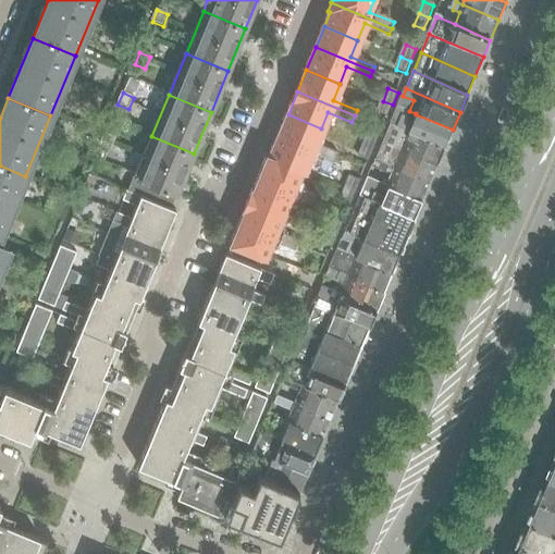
[(387,118),(393,105),(383,101),(378,113),(387,118)]
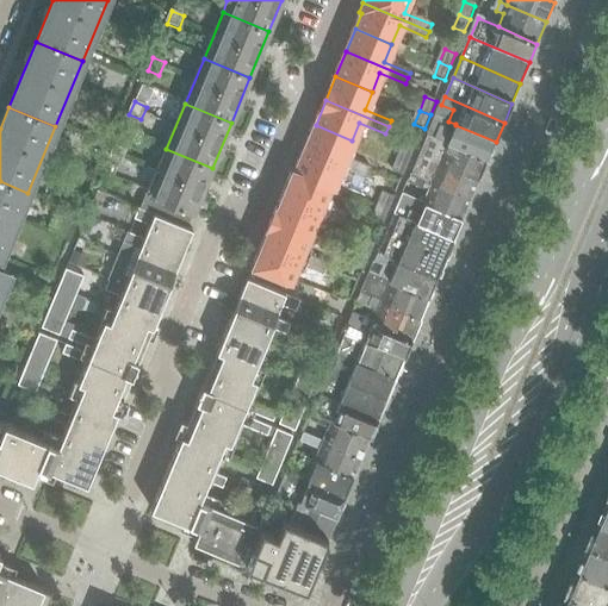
[(429,138),(486,163),(496,142),(456,125),(438,118),(429,138)]
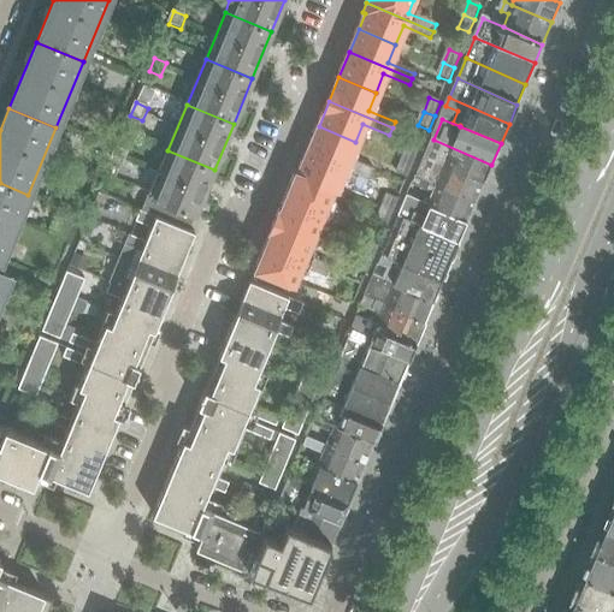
[(136,124),(133,132),(140,136),(143,126),(136,124)]
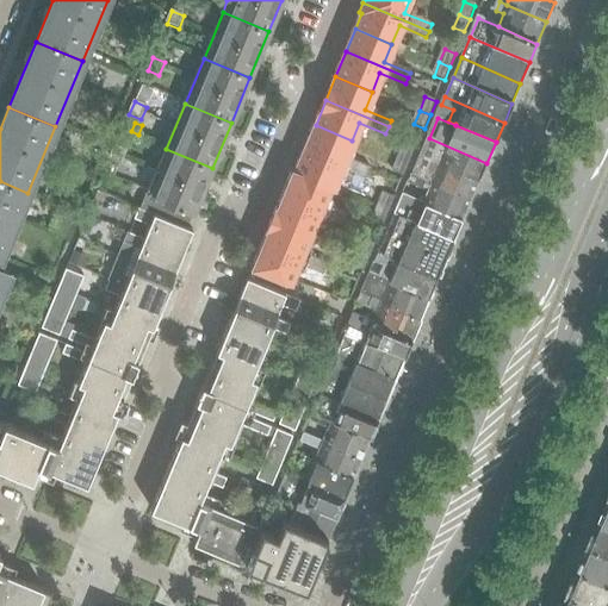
[(352,141),(316,125),(305,149),(368,175),(372,168),(345,157),(352,141)]
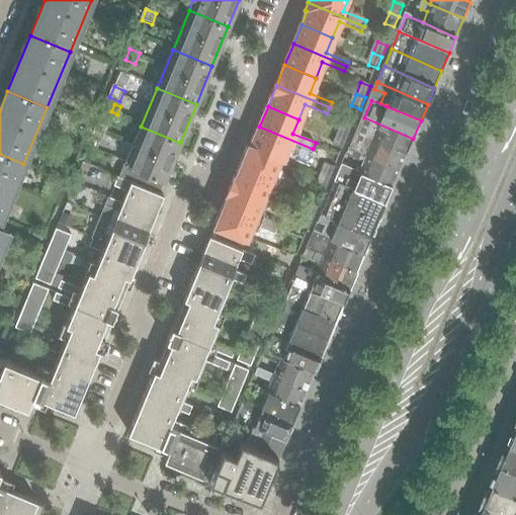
[(357,134),(406,155),(413,139),(364,117),(357,134)]
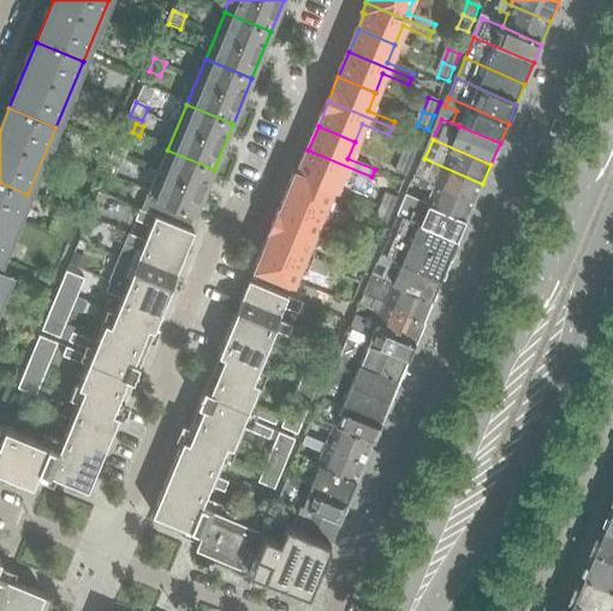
[(414,166),(418,153),(408,148),(402,161),(414,166)]
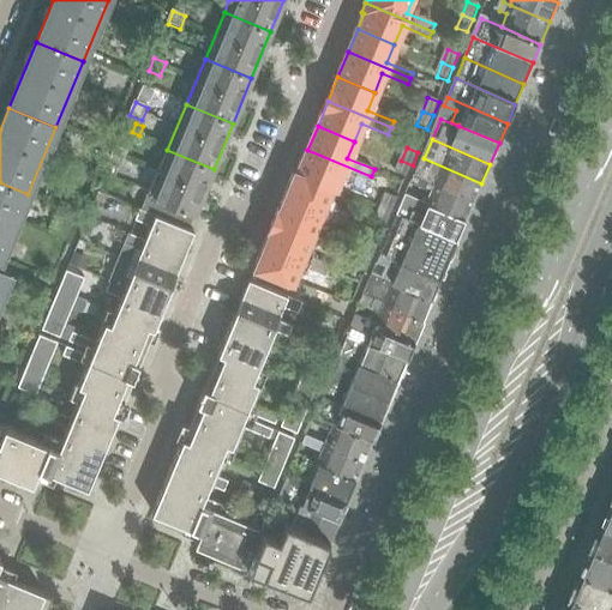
[(129,153),(117,149),(111,161),(123,165),(129,153)]
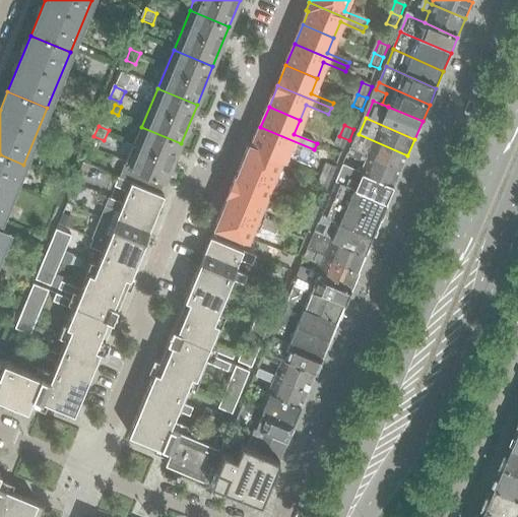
[(126,166),(165,182),(181,143),(141,127),(126,166)]
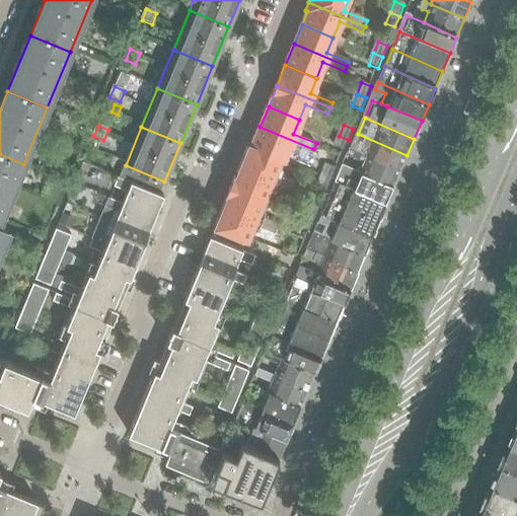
[(313,149),(260,127),(252,146),(249,145),(249,146),(282,160),(288,145),(311,155),(313,149)]
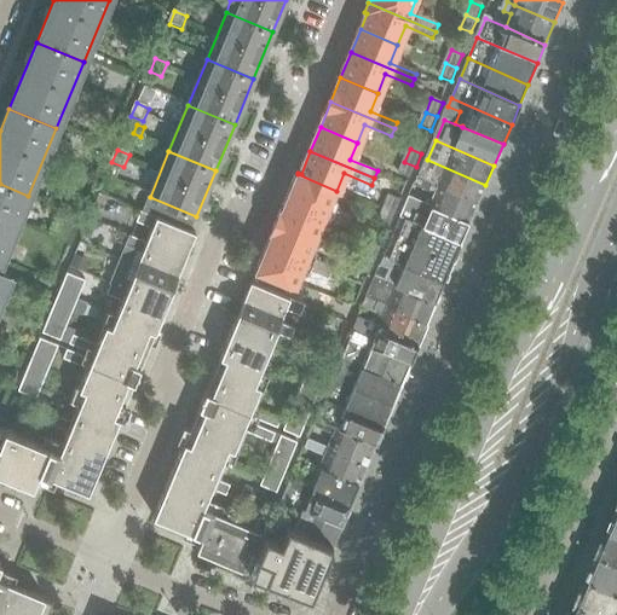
[(419,179),(478,204),(485,185),(427,160),(419,179)]
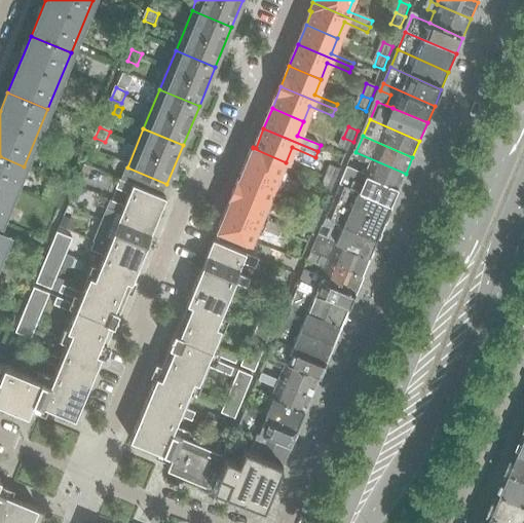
[(348,153),(353,142),(343,138),(339,149),(348,153)]
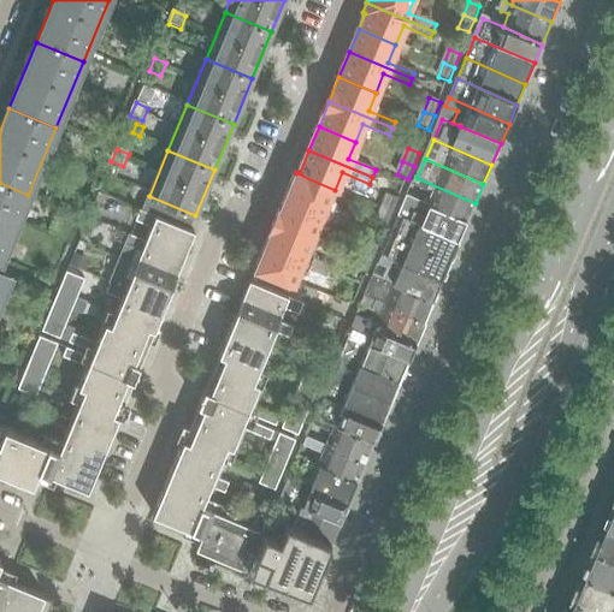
[(335,190),(296,173),(285,197),(349,225),(352,219),(328,208),(335,190)]
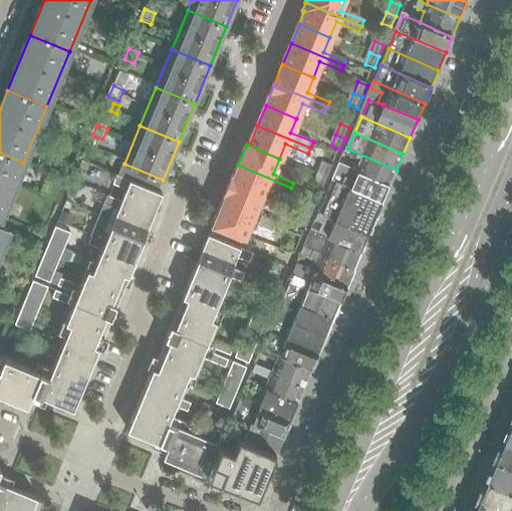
[(355,172),(390,187),(397,170),(347,149),(344,157),(359,163),(355,172)]
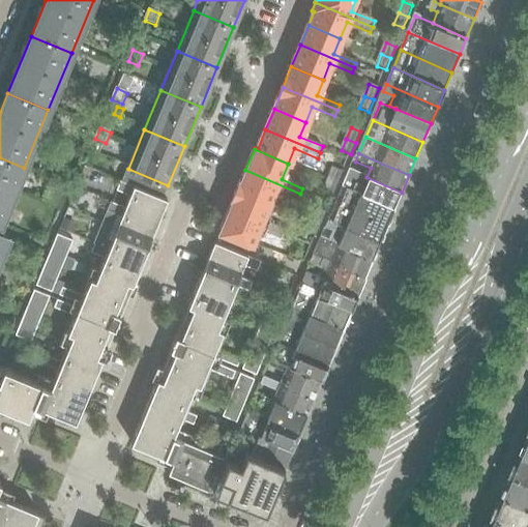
[(0,225),(24,168),(0,157),(0,225)]
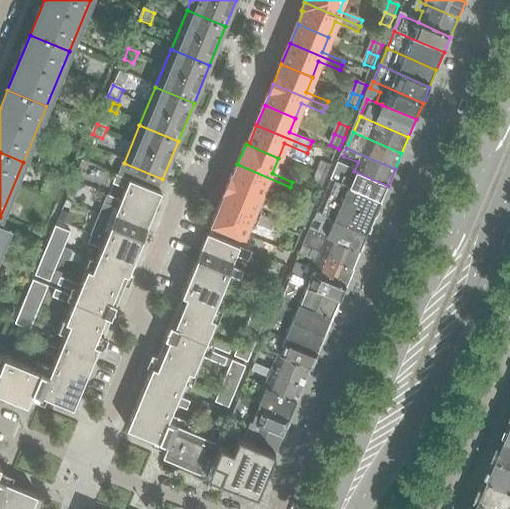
[(124,163),(118,176),(156,192),(162,179),(124,163)]
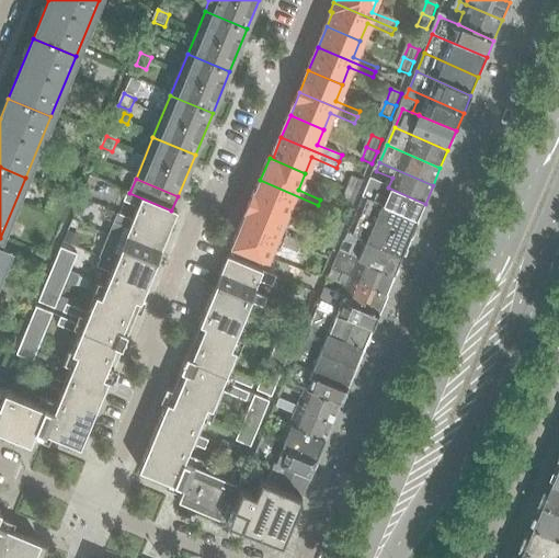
[(358,195),(363,183),(353,179),(348,191),(358,195)]
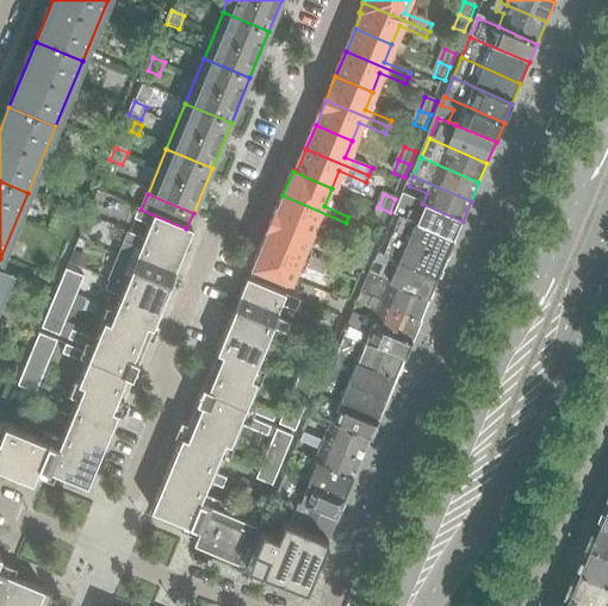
[(346,223),(283,195),(273,220),(311,237),(320,219),(343,229),(346,223)]
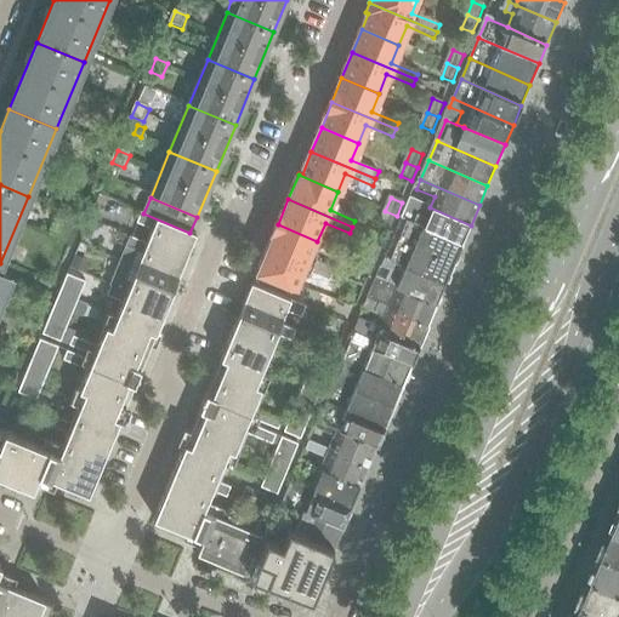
[(461,246),(470,226),(471,226),(430,207),(412,200),(403,221),(461,246)]
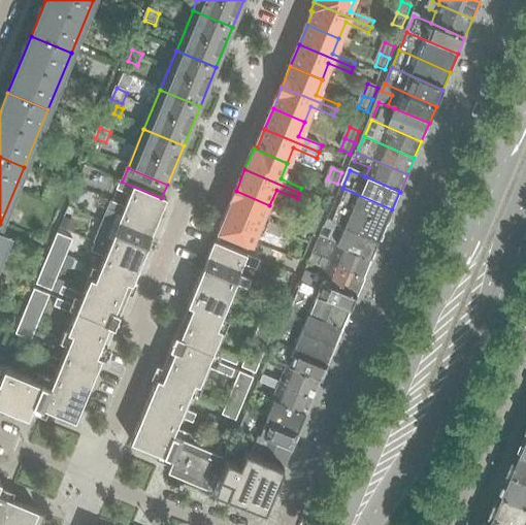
[(332,195),(337,184),(327,179),(322,191),(332,195)]
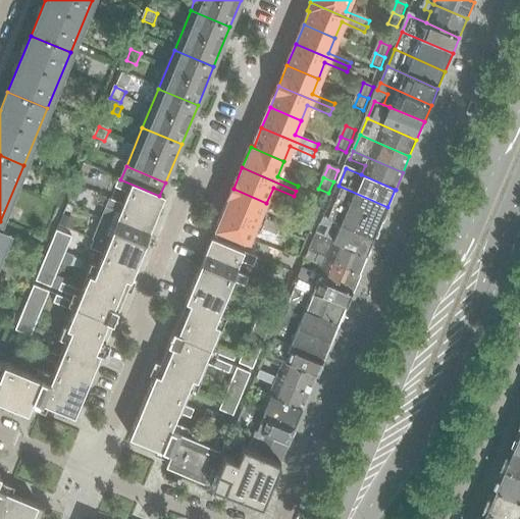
[(106,322),(112,324),(117,311),(112,308),(124,279),(130,282),(164,199),(159,196),(120,179),(118,178),(114,189),(128,195),(123,206),(109,200),(106,208),(120,214),(109,239),(95,232),(88,250),(103,256),(94,277),(89,275),(82,293),(60,284),(57,292),(79,301),(76,305),(56,297),(52,305),(72,313),(66,330),(70,331),(60,358),(47,353),(43,362),(56,367),(49,383),(54,386),(47,406),(73,417),(100,355),(95,352),(99,342),(106,322)]
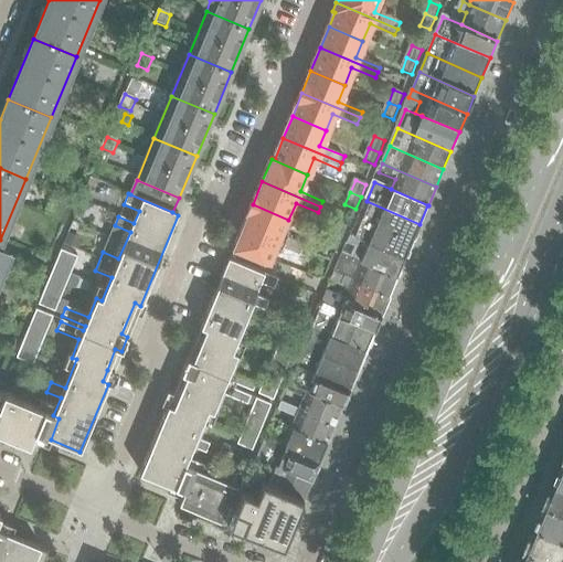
[(359,220),(413,242),(420,224),(367,201),(359,220)]
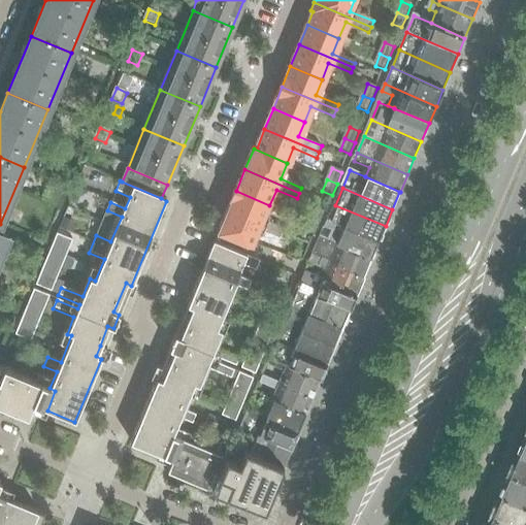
[(269,205),(236,191),(227,212),(283,235),(285,229),(263,221),(269,205)]
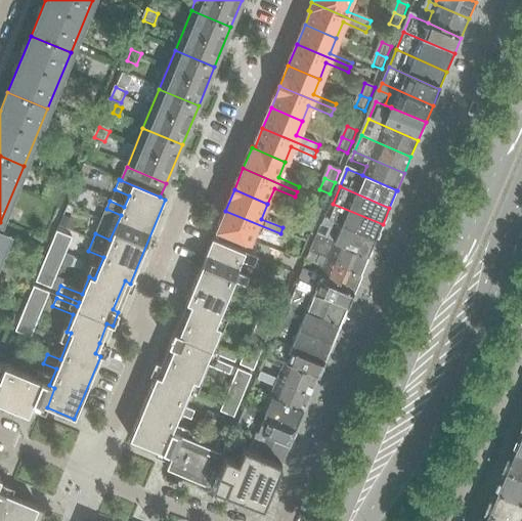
[(325,220),(376,242),(383,224),(333,204),(325,220)]
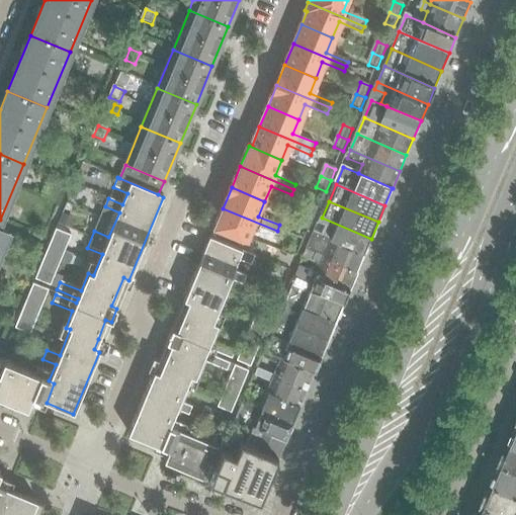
[(314,220),(319,208),(310,204),(305,216),(314,220)]
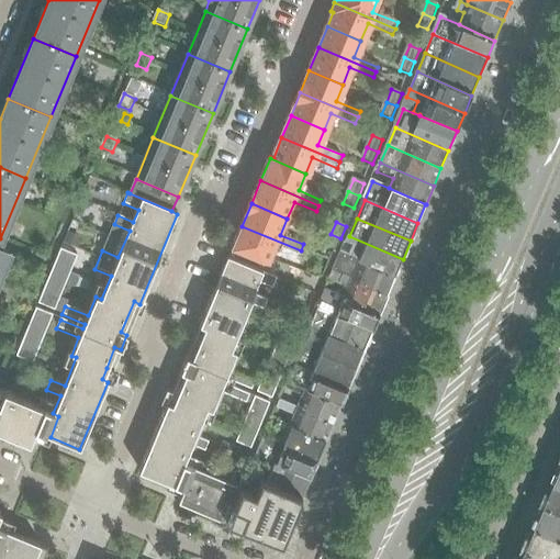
[(242,226),(233,247),(268,263),(276,246),(299,256),(301,250),(242,226)]
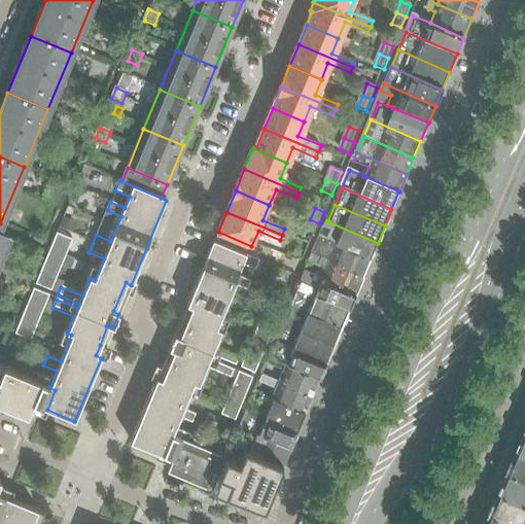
[(315,235),(319,223),(310,219),(305,232),(315,235)]
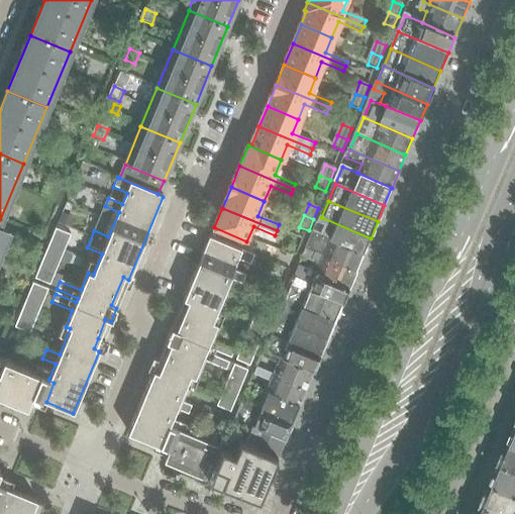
[(72,229),(75,222),(63,217),(60,224),(72,229)]
